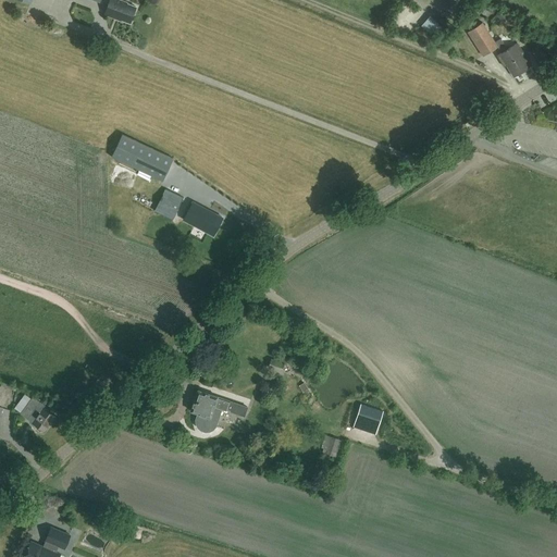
[(109,0),(104,14),(121,21),(121,20),(131,23),(136,7),(126,3),(127,2),(120,0),(109,0)]
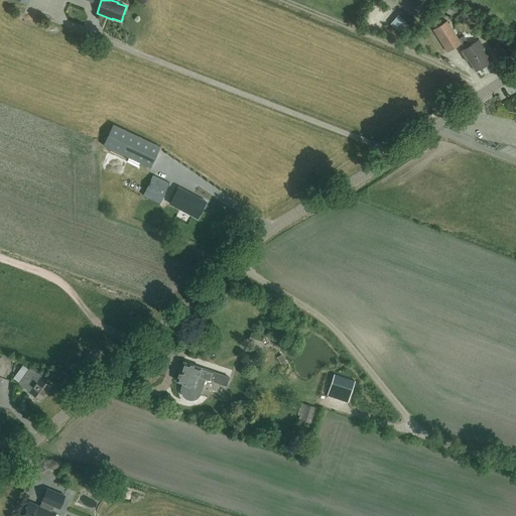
[(411,26),(403,19),(395,29),(403,36),(411,26)]
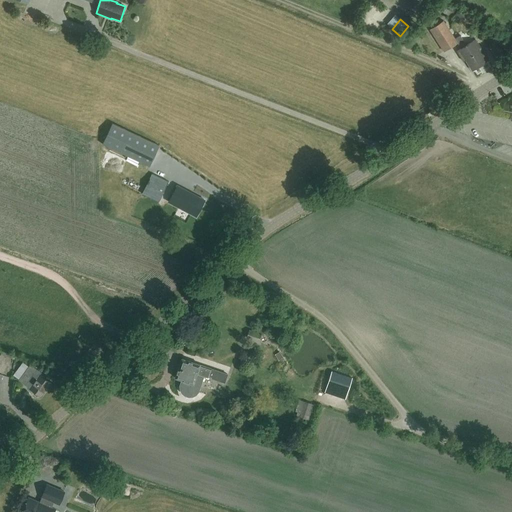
[(454,39),(443,21),(429,29),(443,51),(457,43),(460,49),(457,51),(463,62),(465,60),(472,70),(488,60),(475,39),(466,45),(460,36),(454,39)]
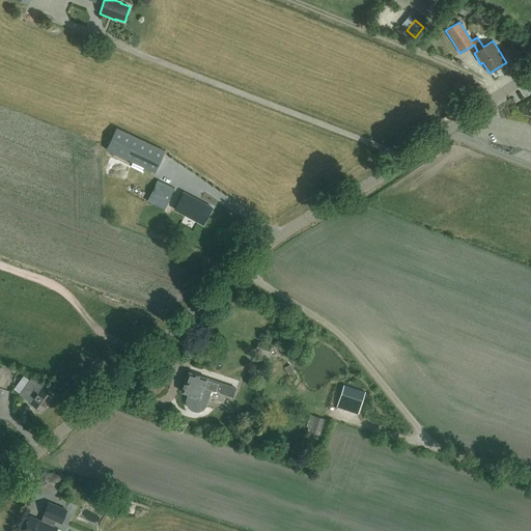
[(116,128),(106,149),(155,173),(165,151),(116,128)]
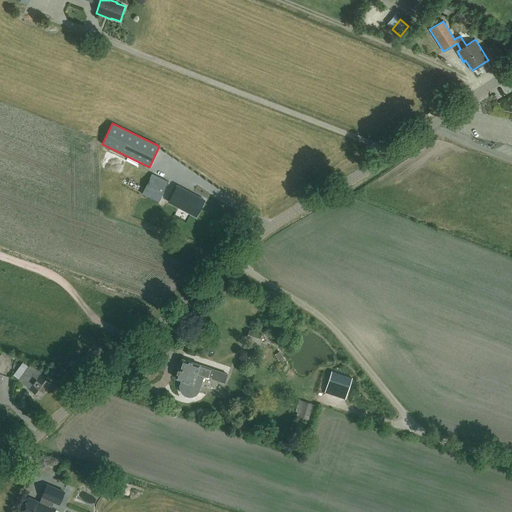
[(168,182),(153,174),(143,195),(159,202),(168,182)]
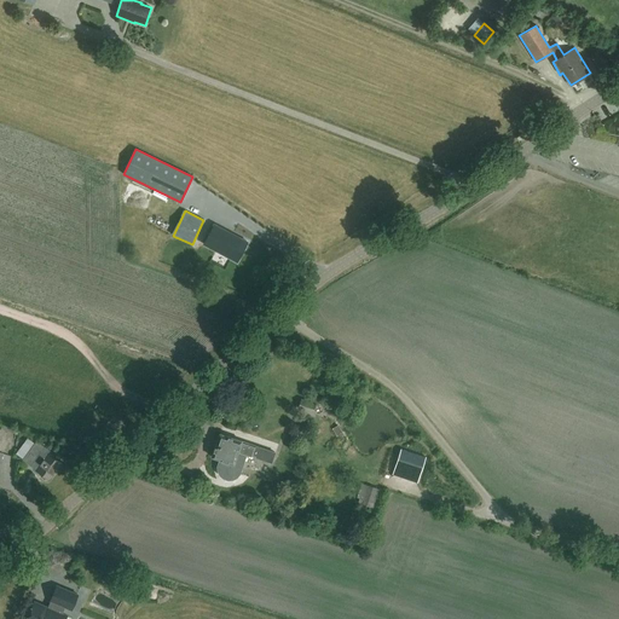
[(247,242),(214,226),(204,244),(237,261),(247,242)]
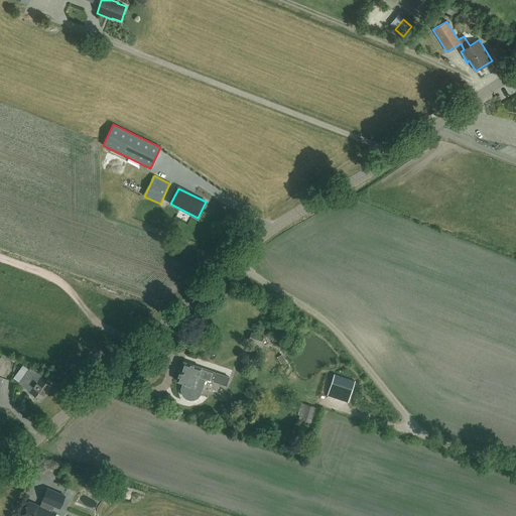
[(202,368),(183,362),(180,370),(176,381),(183,383),(181,389),(181,393),(183,396),(186,398),(189,400),(194,400),(198,398),(200,395),(206,379),(211,381),(214,372),(202,368)]
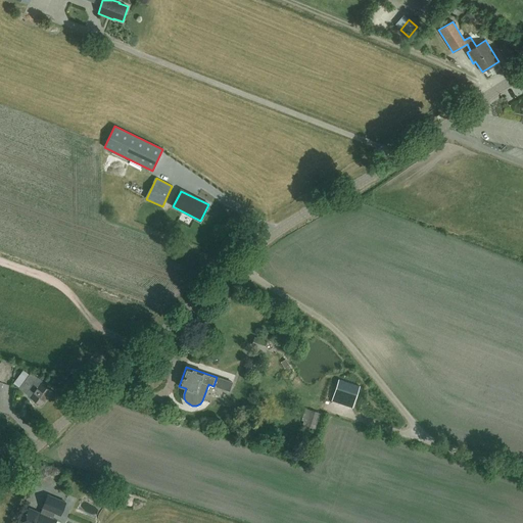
[(45,383),(31,373),(19,388),(35,400),(34,402),(38,405),(39,403),(41,405),(51,391),(44,385),(45,383)]
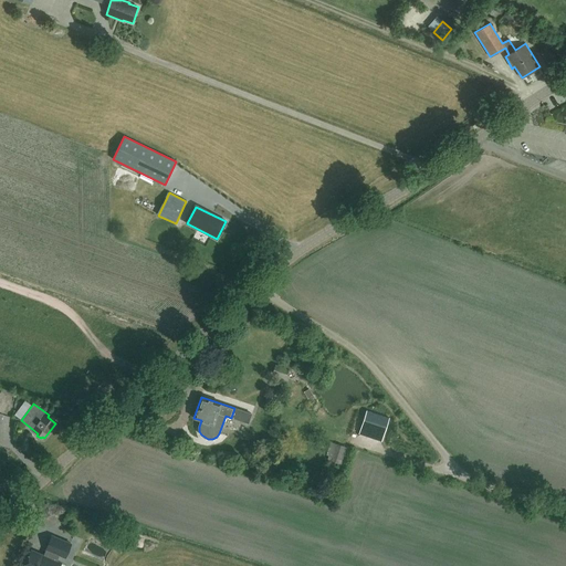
[(352,450),(332,442),(327,456),(329,456),(327,460),(346,467),(352,450)]
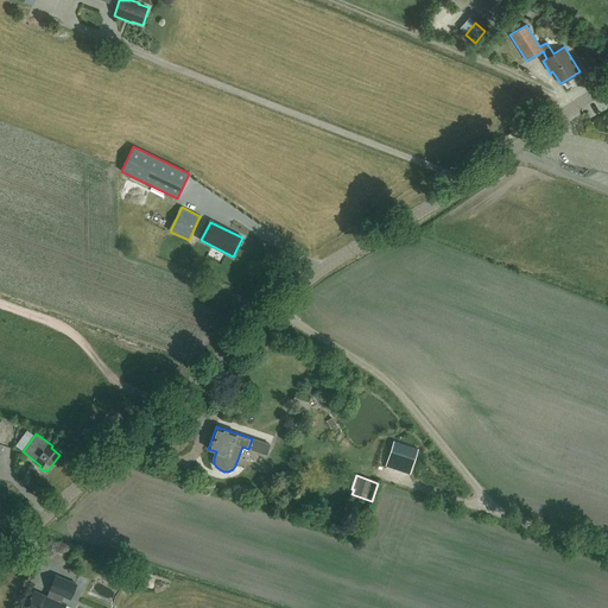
[(76,584),(56,576),(49,590),(54,591),(50,599),(33,591),(26,607),(64,607),(65,605),(59,602),(63,596),(70,599),(76,584)]
